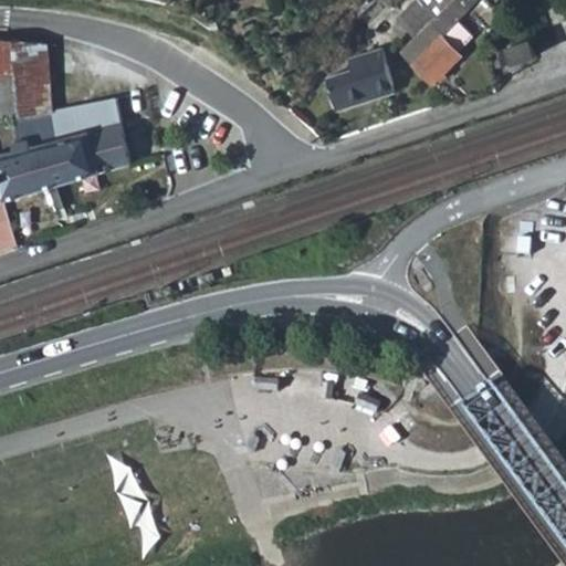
[(412,35),(447,0),(415,0),(396,19),(412,35)]
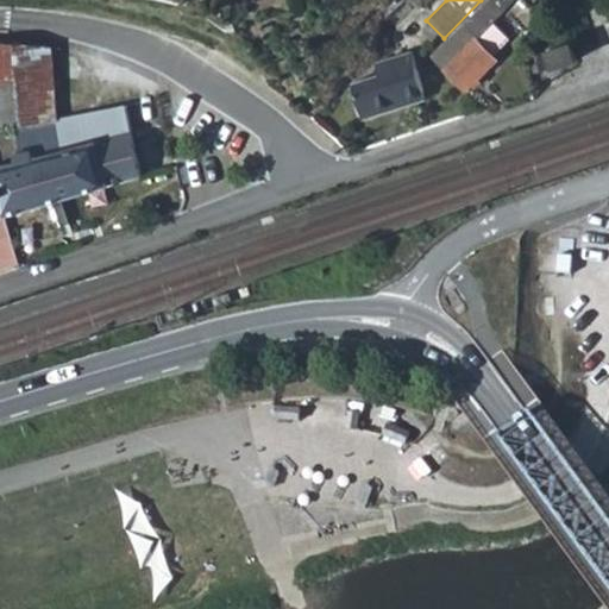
[(544,14),(529,0),(481,0),(444,38),(427,54),(465,93),(497,62),(491,56),(475,39),(494,22),(506,10),(526,31),(544,14)]
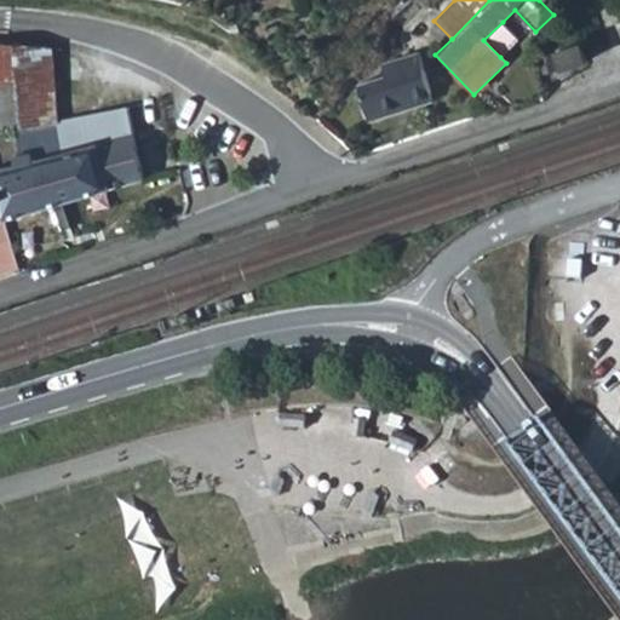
[(500,57),(520,38),(503,22),(483,40),(500,57)]
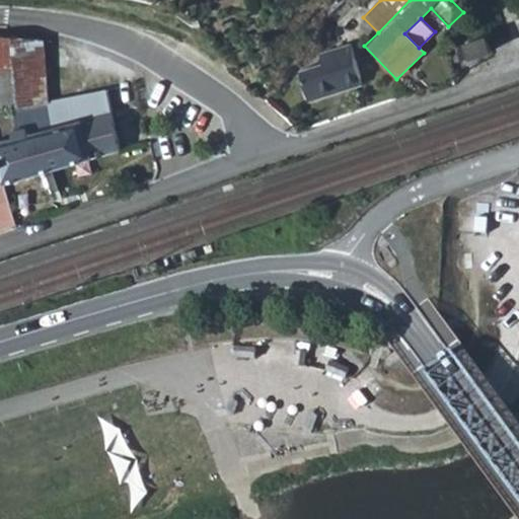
[(492,52),(487,36),(469,43),(474,58),(492,52)]
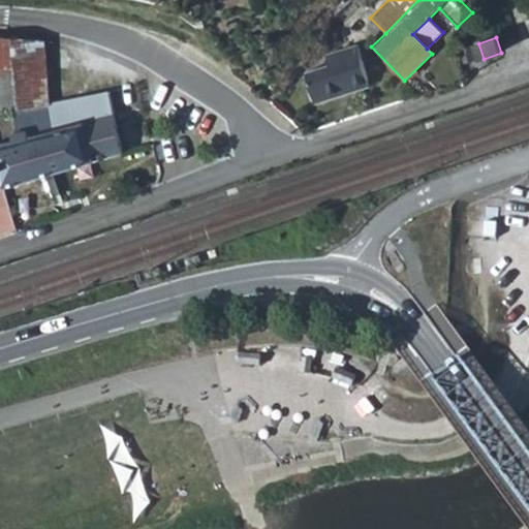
[(20,109),(35,106),(50,104),(43,43),(14,40),(0,38),(0,69),(14,68),(20,109)]
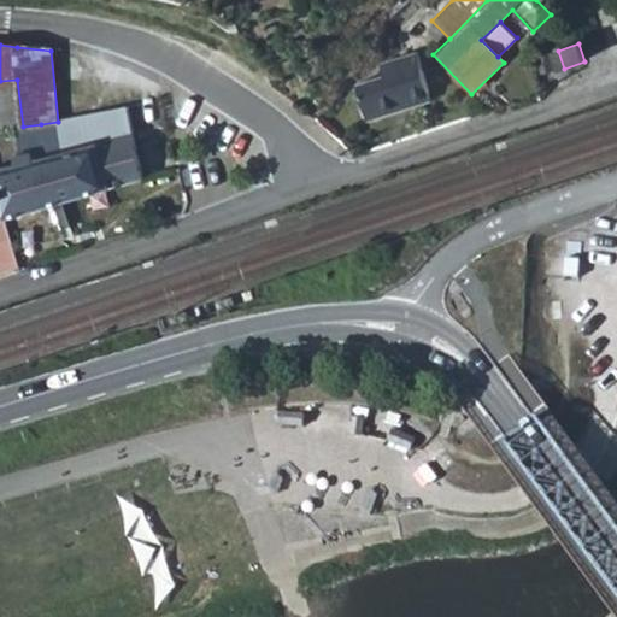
[(558,51),(544,56),(550,74),(564,69),(558,51)]
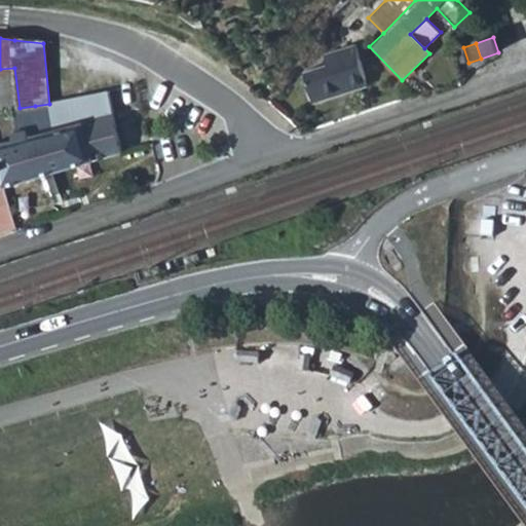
[(368,85),(355,45),(324,55),(327,66),(304,73),(313,103),(368,85)]
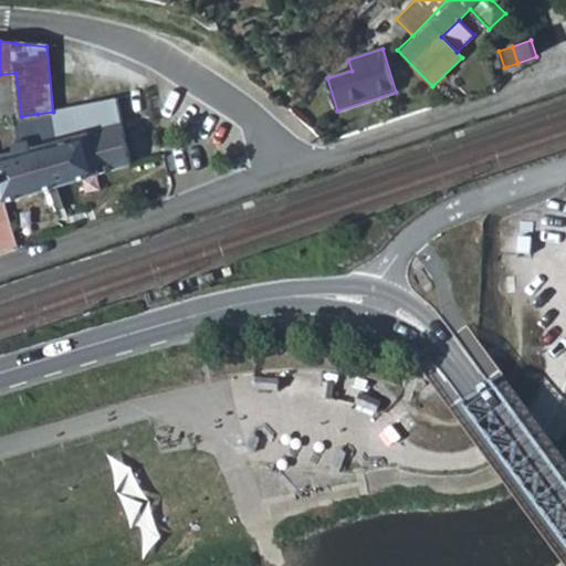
[(0,74),(0,117),(21,116),(16,73),(0,74)]
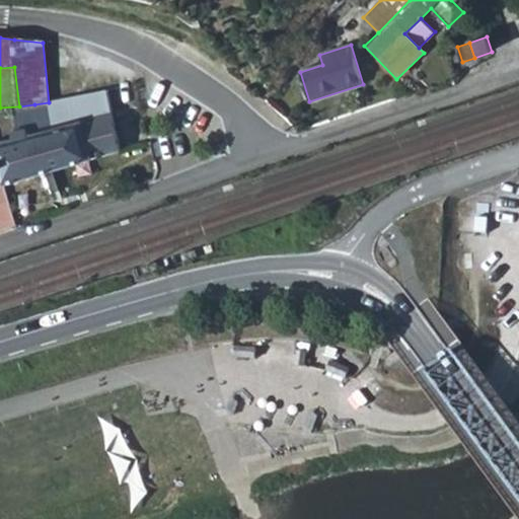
[(0,142),(0,167),(4,183),(120,149),(112,112),(113,112),(106,89),(49,102),(34,104),(39,128),(13,132),(13,139),(0,142)]
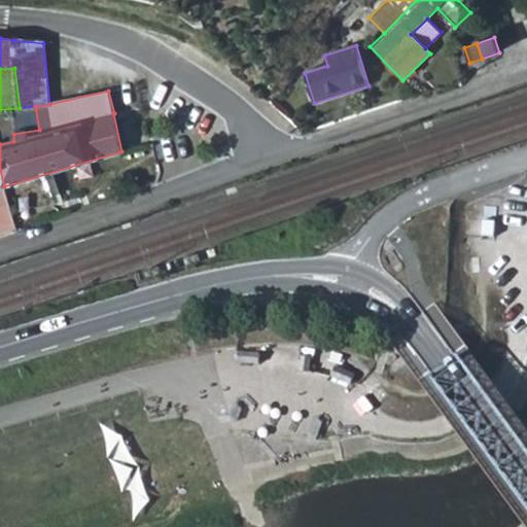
[(0,237),(16,232),(4,187),(0,188),(0,237)]
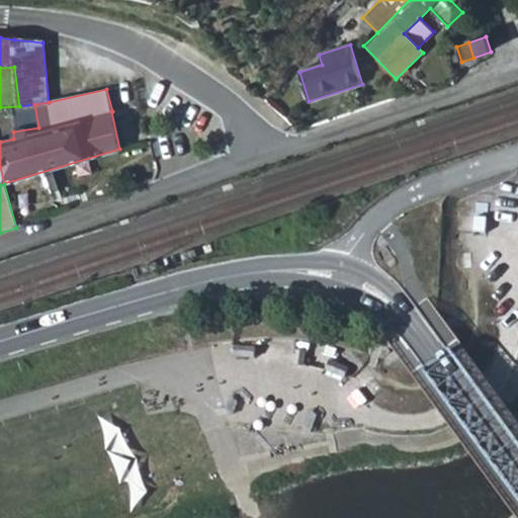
[(466,225),(457,227),(460,246),(470,244),(466,225)]
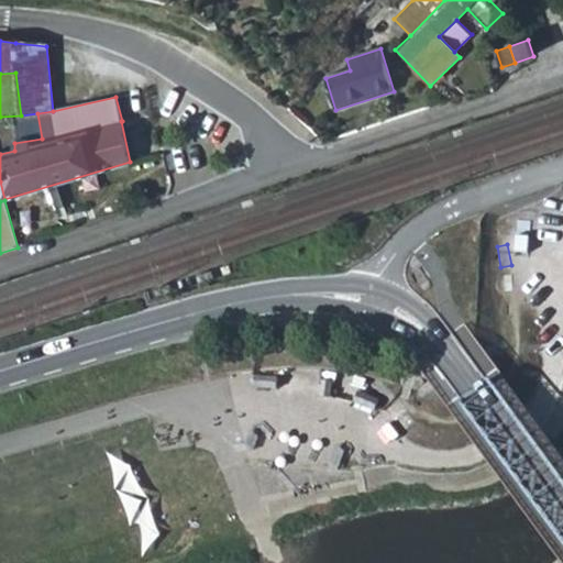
[(291,382),(271,382),(271,396),(293,395),(291,382)]
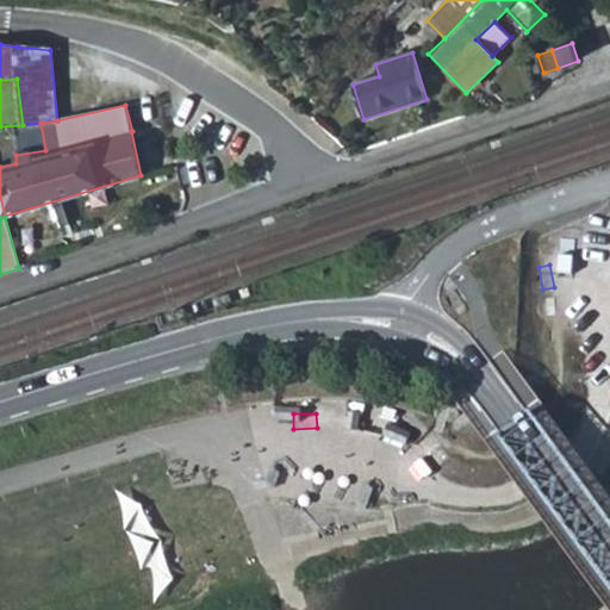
[(350,416),(327,415),(325,428),(349,430),(350,416)]
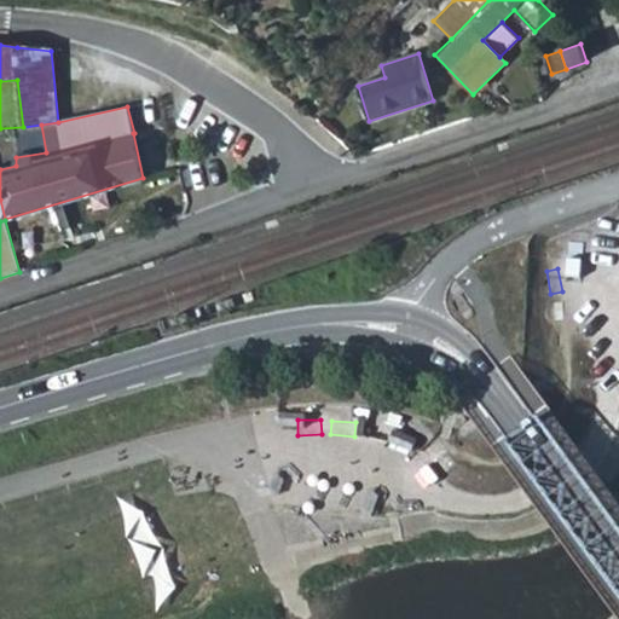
[(401,440),(403,426),(379,423),(377,438),(401,440)]
